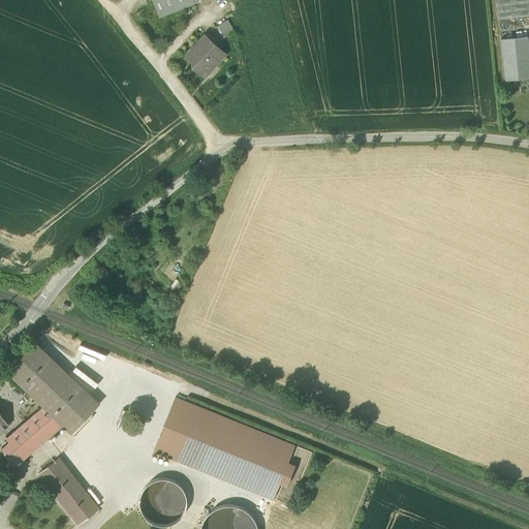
[(152,0),(159,17),(197,1),(197,0),(152,0)]
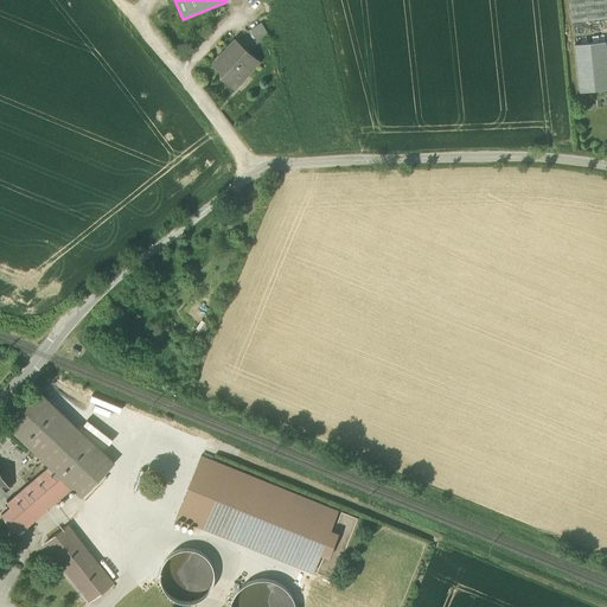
[(606,0),(569,0),(572,21),(606,18),(606,0)]
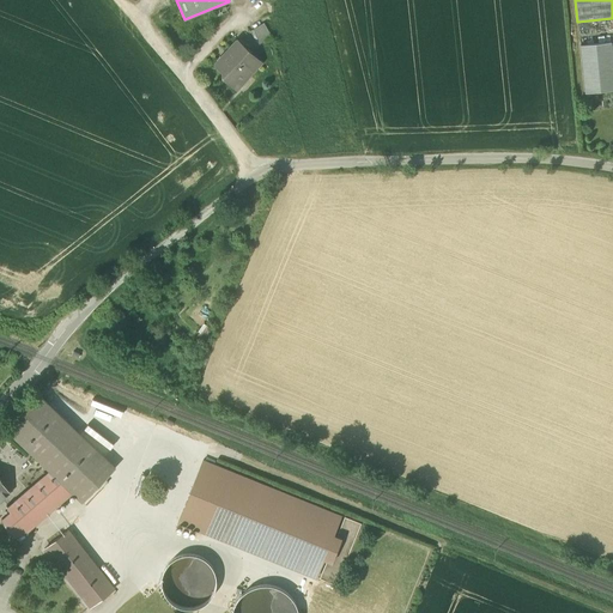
[(252,30),(259,43),(272,36),(265,23),(252,30)]
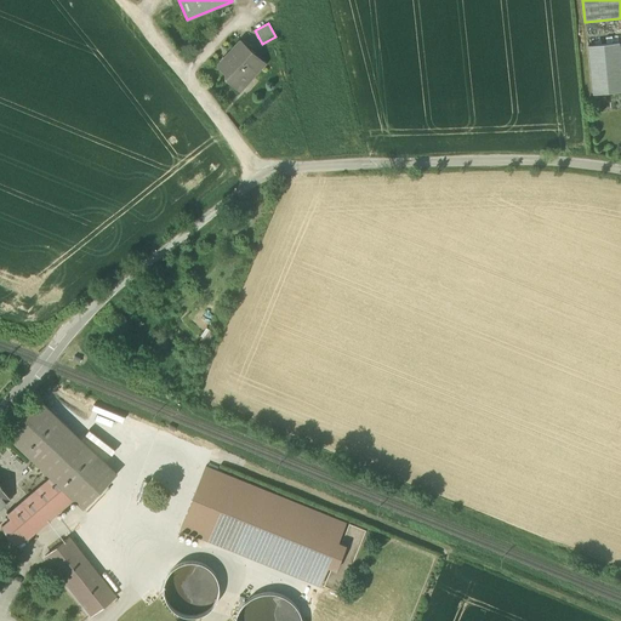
[(228,78),(237,86),(249,73),(252,75),(265,63),(241,43),(239,43),(234,47),(234,51),(228,58),(227,58),(224,58),(220,63),(220,66),(228,73),(228,78)]
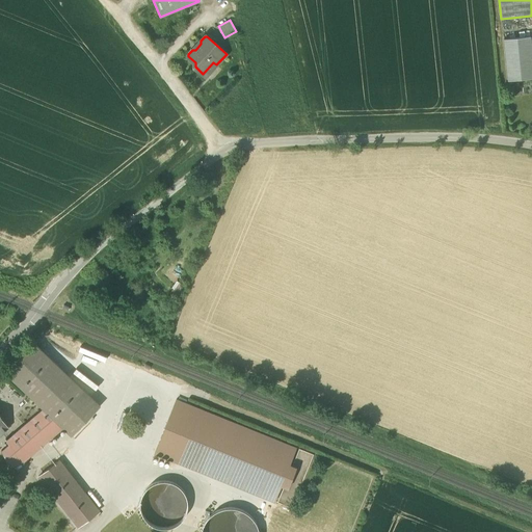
[(504,38),(508,80),(531,77),(531,53),(530,36),(504,38)]
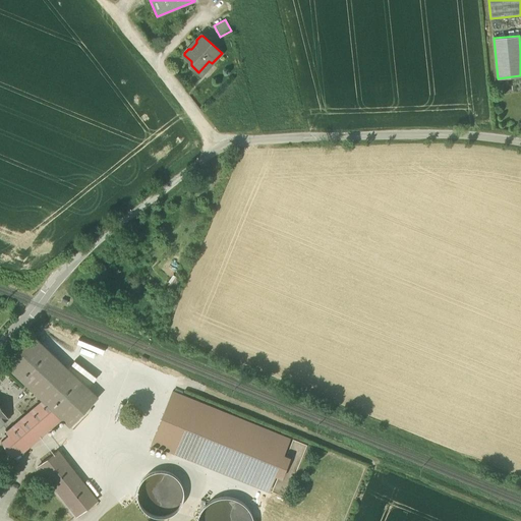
[(45,403),(31,415),(44,430),(59,416),(70,426),(99,397),(32,334),(4,363),(42,400),(45,403)]
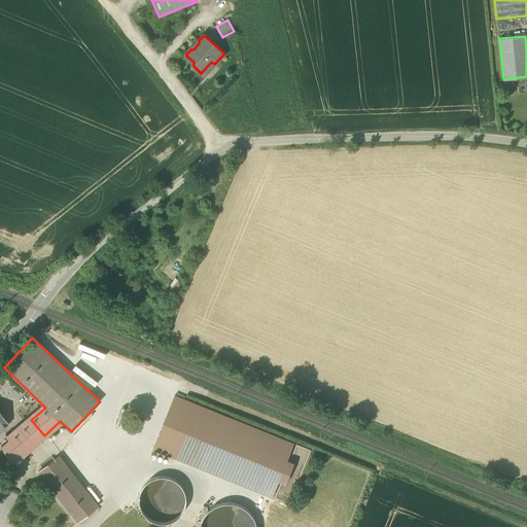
[(153,449),(272,497),(279,481),(285,483),(293,463),(287,460),(293,444),(175,395),(153,449)]
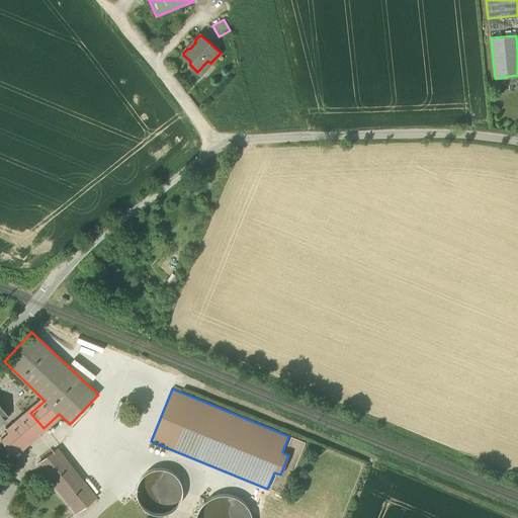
[(45,401),(41,398),(5,428),(8,431),(30,413),(45,401)]
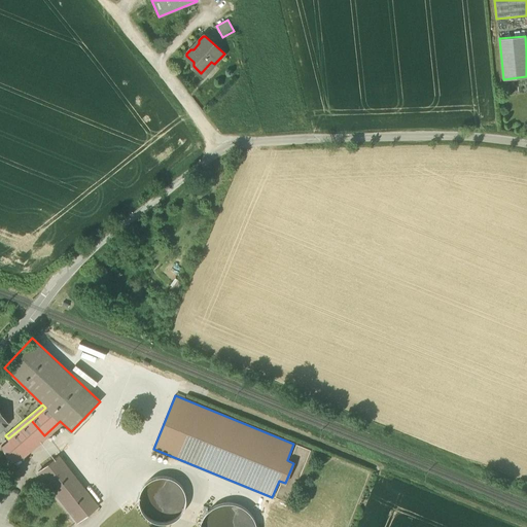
[(8,438),(10,442),(20,456),(44,435),(31,420),(8,438)]
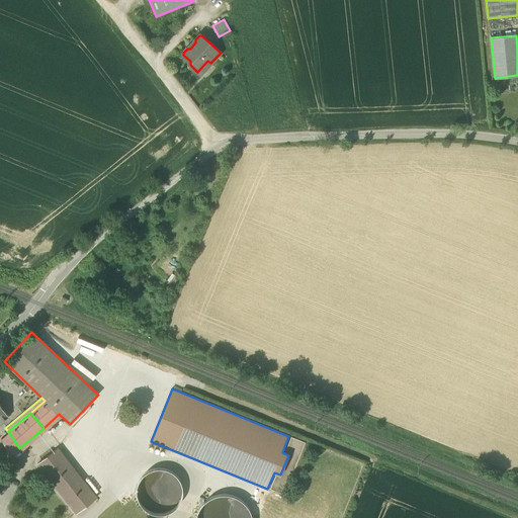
[(11,453),(19,448),(10,434),(1,439),(10,453),(11,453)]
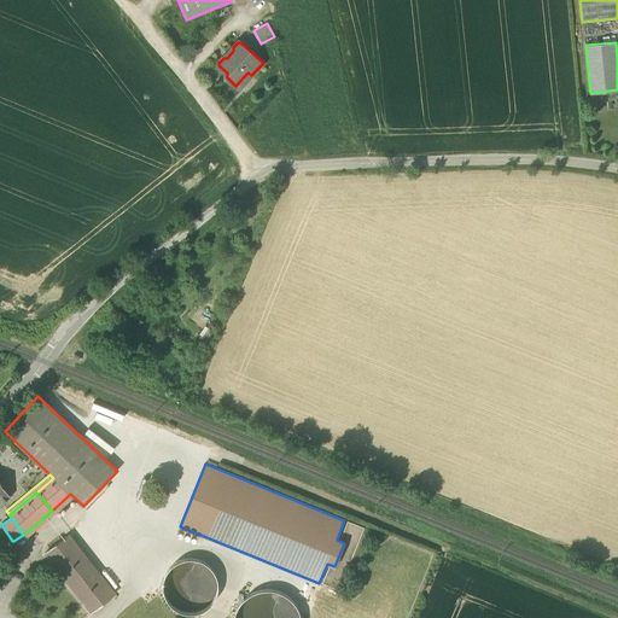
[(45,553),(92,612),(115,594),(69,535),(45,553)]
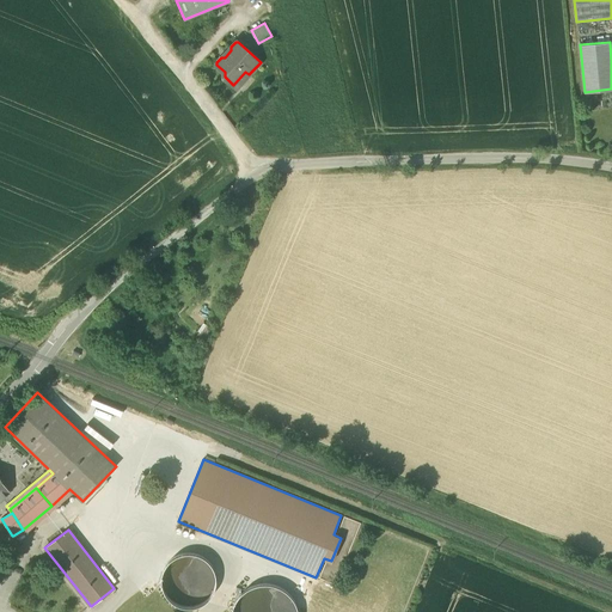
[(163,576),(163,586),(167,595),(175,603),(184,606),(195,606),(203,601),(210,594),(214,585),(214,574),(209,565),(202,558),(193,555),(183,555),(173,560),(166,567),(163,576)]
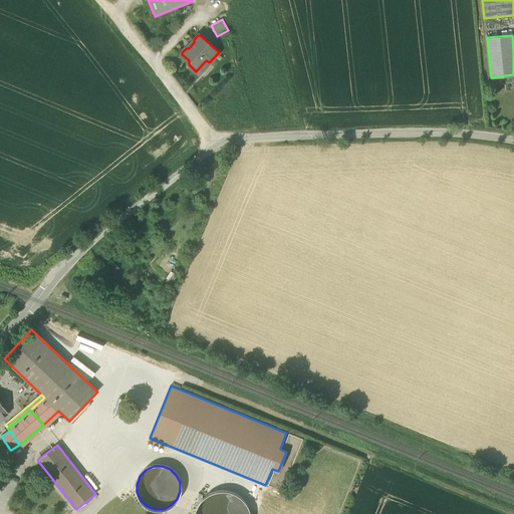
[(227,491),(216,491),(206,496),(198,504),(194,513),(249,513),(250,512),(245,502),(237,495),(227,491)]
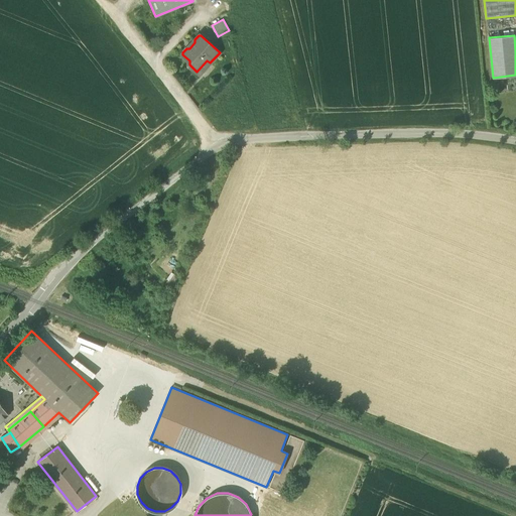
All buildings are outlined.
